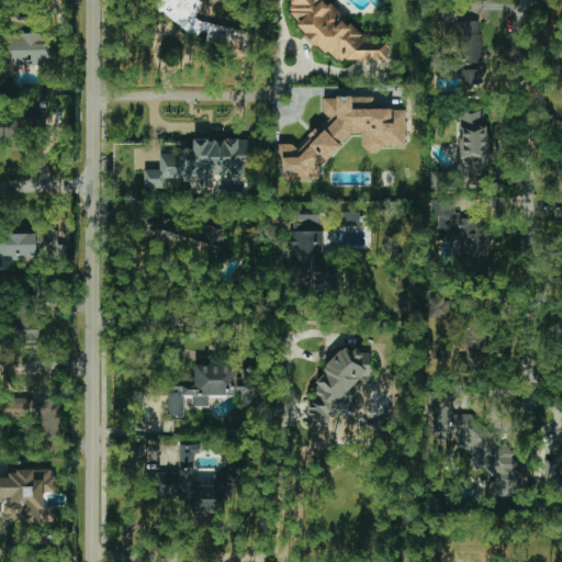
[(246,31),(197,21),(201,1),(199,0),(157,0),(169,8),(167,18),(195,38),(200,33),(205,34),(208,43),(243,51),(245,47),(247,37),(246,31)]
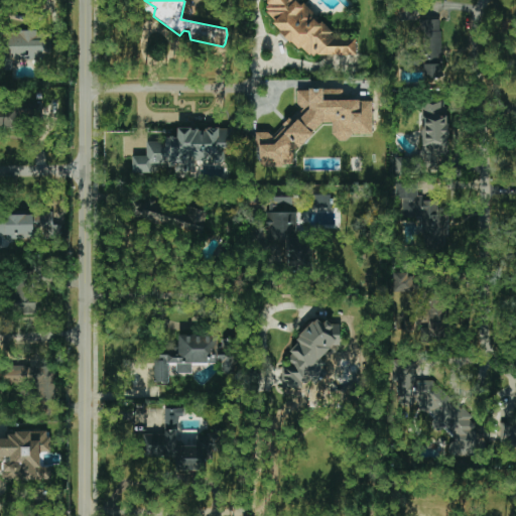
[(356,51),(356,38),(332,37),(332,24),(313,24),(314,6),(297,6),(297,0),(266,0),(266,16),(277,16),(276,50),(356,51)]
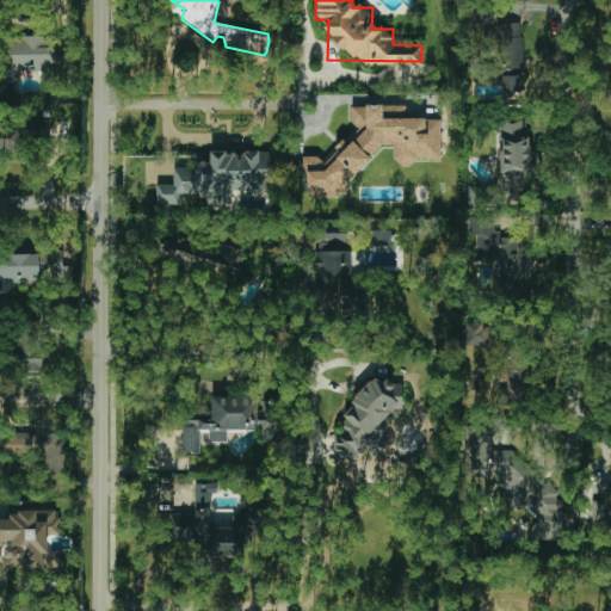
[(524,92),(522,23),(492,24),(493,79),(503,79),(503,92),(524,92)]
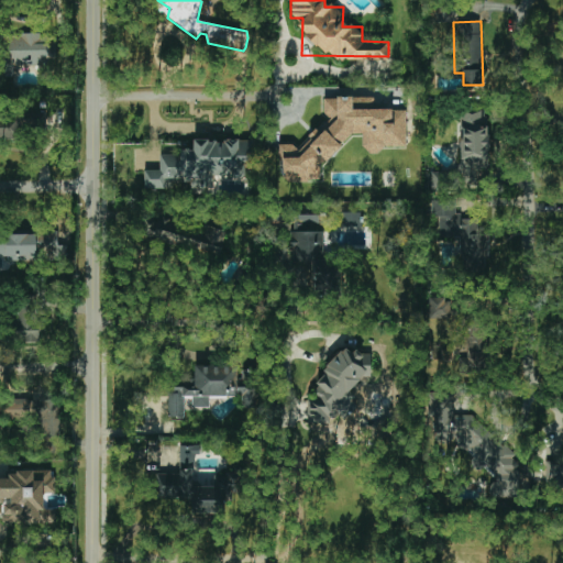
[(406,146),(406,109),(374,110),(374,97),(335,97),(333,99),(323,99),(323,113),(329,119),(329,127),(321,134),(310,123),(310,139),(298,150),(294,145),(274,145),(283,154),(284,181),(321,181),(321,167),(339,148),(339,146),(352,134),(362,134),(363,145),(370,152),(379,152),(384,146),(406,146)]
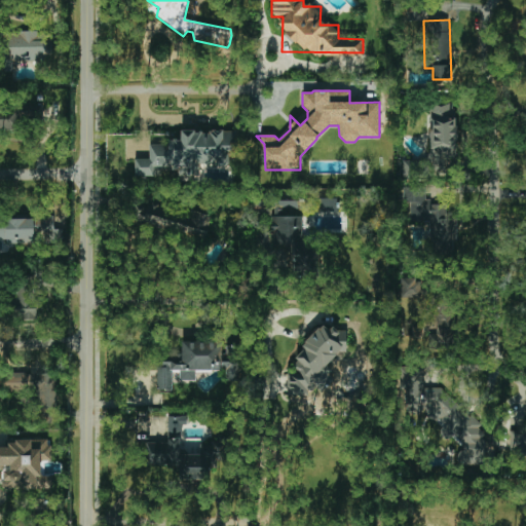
[(404,161),(403,177),(422,177),(422,171),(444,172),(445,157),(455,157),(456,106),(430,105),(429,162),(404,161)]
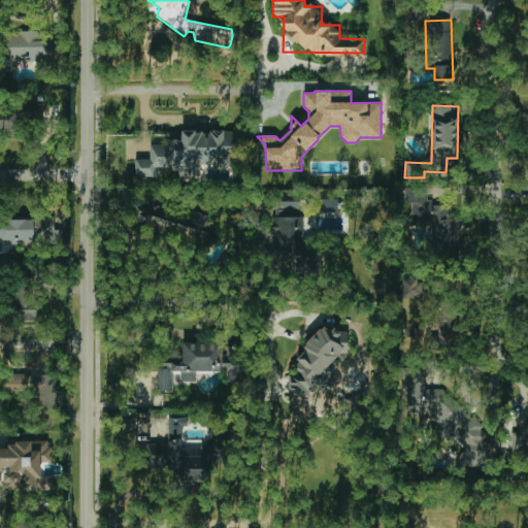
[(0,132),(22,133),(23,118),(42,118),(42,109),(0,108),(0,132)]
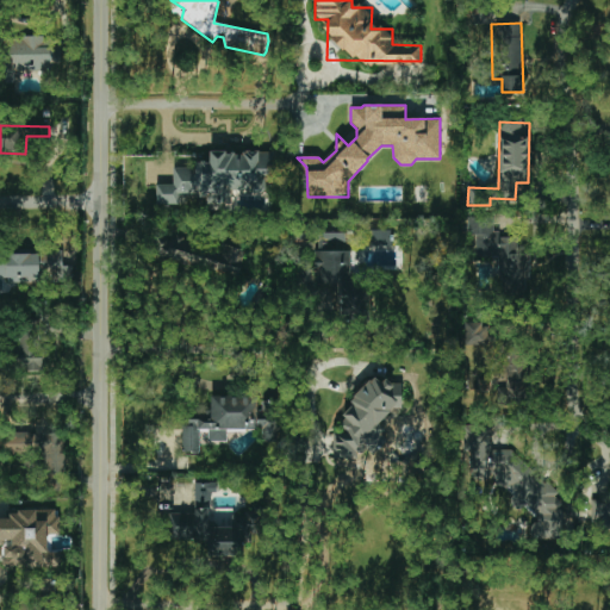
[(156,204),(188,204),(188,200),(228,200),(228,191),(263,191),(263,178),(274,178),(274,151),(210,151),(210,162),(194,162),(194,168),(173,168),(173,185),(156,185),(156,204)]
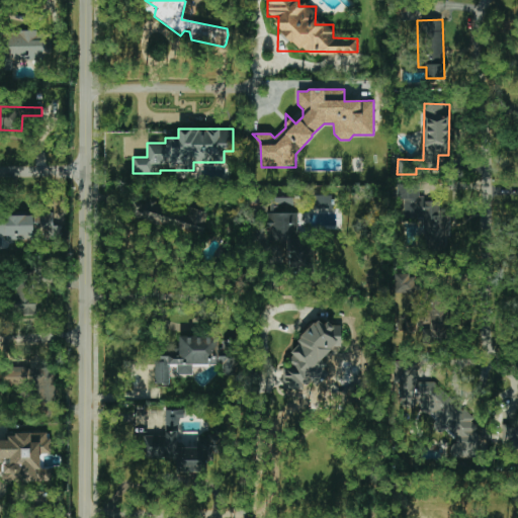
[(448,251),(447,216),(439,216),(439,201),(422,202),(421,190),(403,190),(404,219),(424,219),(425,252),(448,251)]
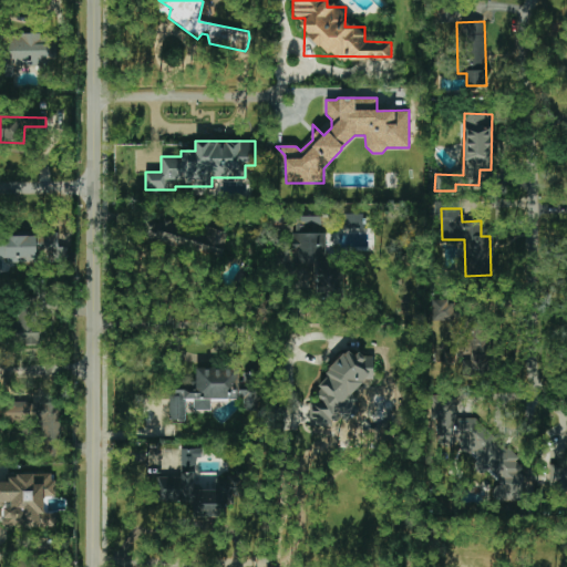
[(342,228),(364,227),(363,214),(341,214),(342,228)]
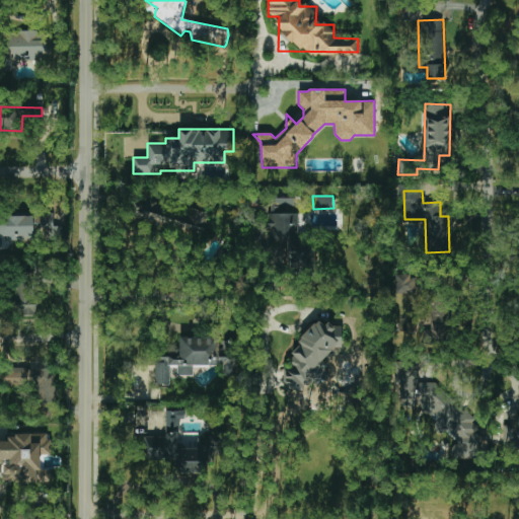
[(0,215),(0,236),(6,236),(6,240),(39,241),(39,237),(61,238),(62,226),(53,226),(53,214),(35,213),(35,217),(0,215)]
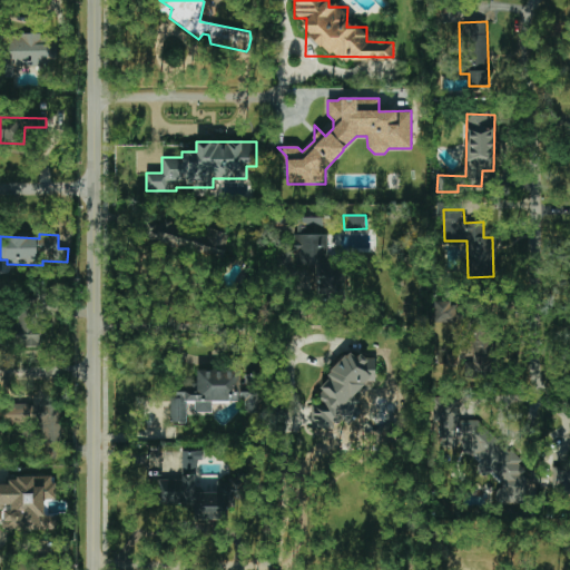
[(327,235),(295,235),(295,265),(327,264),(327,235)]
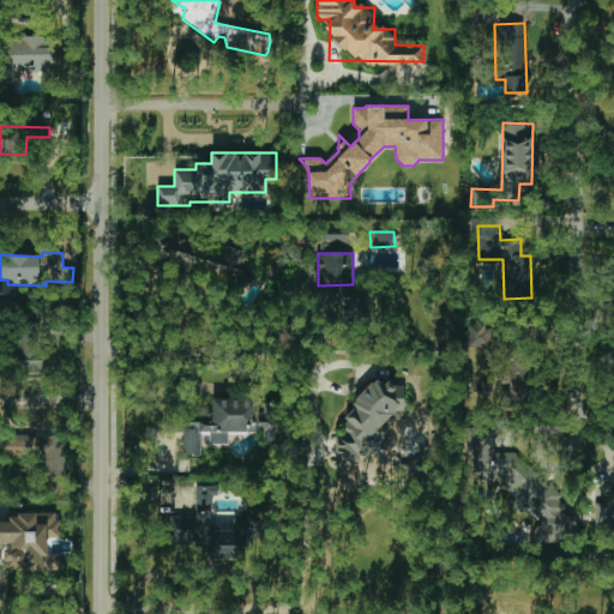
[(43,373),(42,321),(18,321),(18,373),(43,373)]
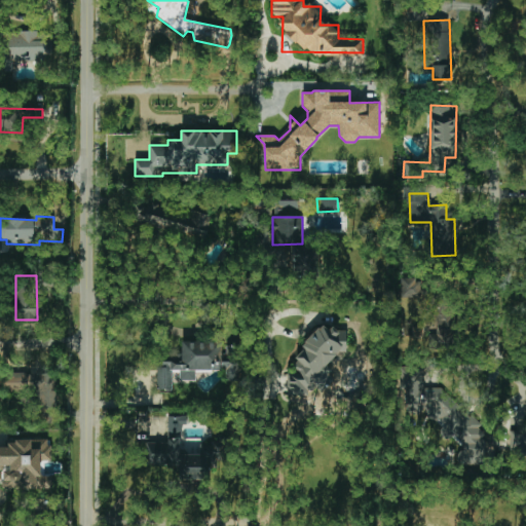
[(420,297),(420,278),(401,279),(401,298),(420,297)]
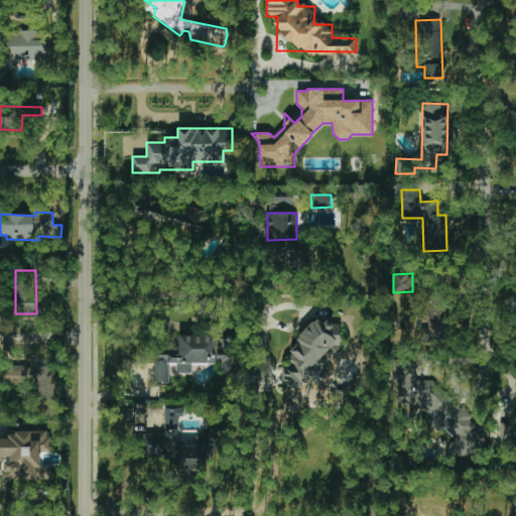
[(283,386),(315,386),(315,372),(324,372),(324,350),(340,350),(340,324),(297,325),(297,348),(291,348),(291,367),(283,367),(283,386)]
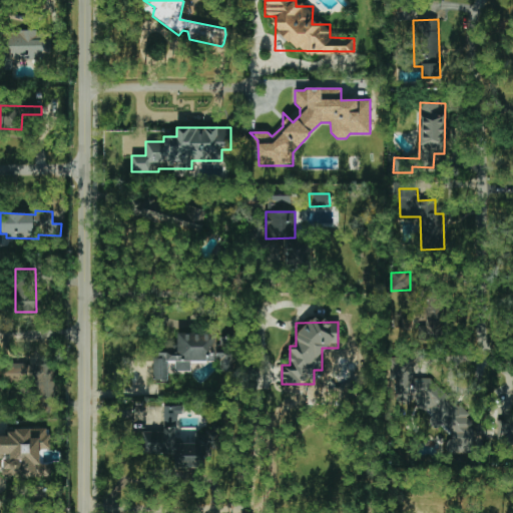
[(176,352),(154,352),(153,381),(168,381),(168,362),(174,362),(174,371),(190,372),(190,362),(215,362),(216,334),(176,333),(176,352)]
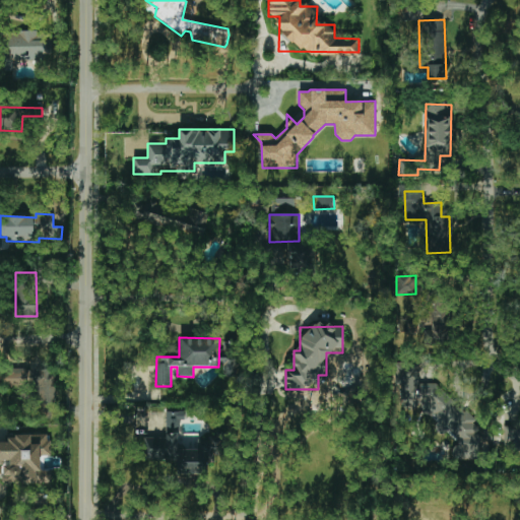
[(479,459),(479,437),(476,434),(476,417),(436,383),(418,383),(418,362),(395,362),(395,385),(400,385),(401,405),(406,409),(415,409),(418,406),(437,421),(437,433),(447,433),(459,443),(453,450),(454,459),(479,459)]
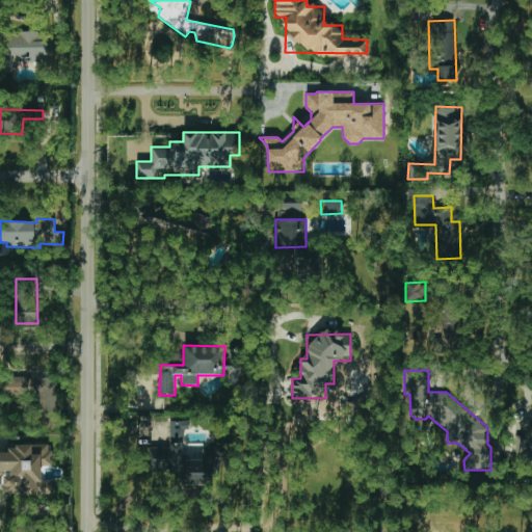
[(56,415),(56,378),(4,377),(3,396),(38,396),(38,414),(56,415)]
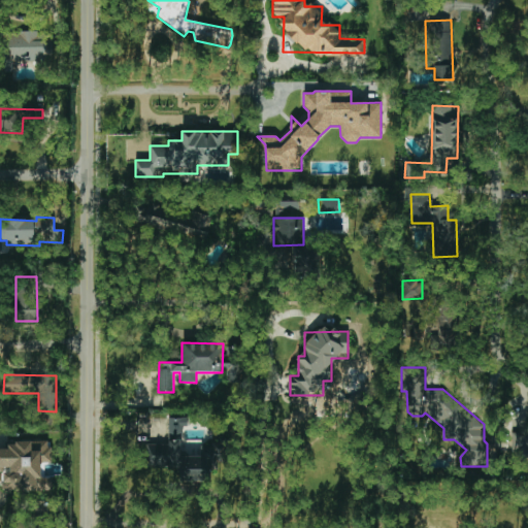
[(168,444),(145,444),(145,466),(183,467),(182,481),(212,482),(212,447),(182,447),(182,426),(188,426),(188,418),(168,418),(168,444)]
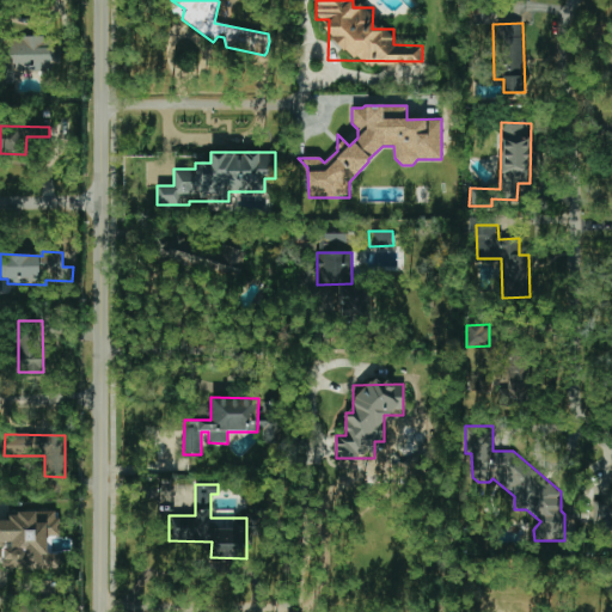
[(601,501),(592,501),(592,491),(585,491),(583,522),(600,524),(601,501)]
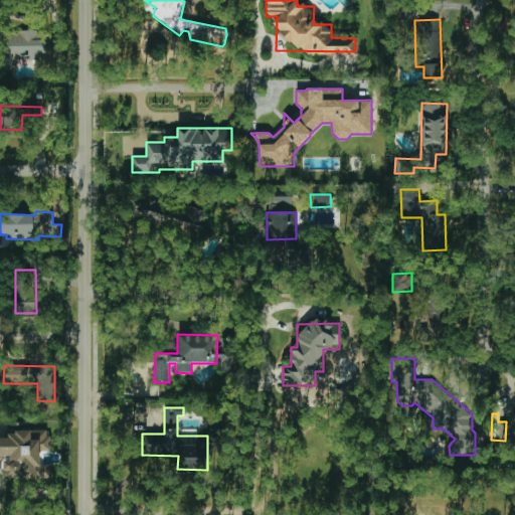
[(51,479),(51,465),(40,465),(40,452),(49,452),(49,431),(8,431),(8,437),(0,437),(0,470),(2,470),(2,479),(51,479)]
